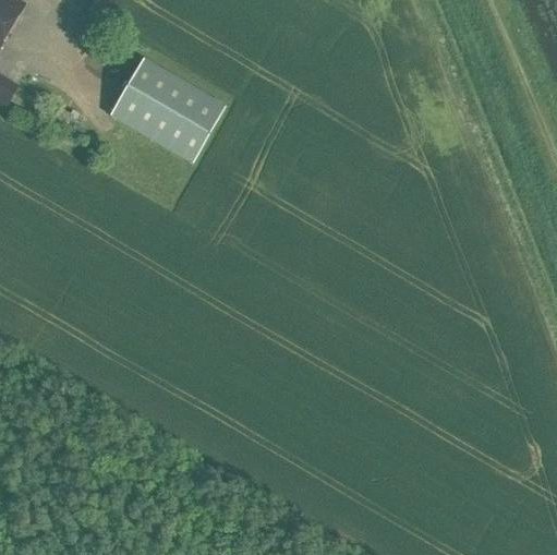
[(0,0),(0,45),(26,2),(22,0),(0,0)]
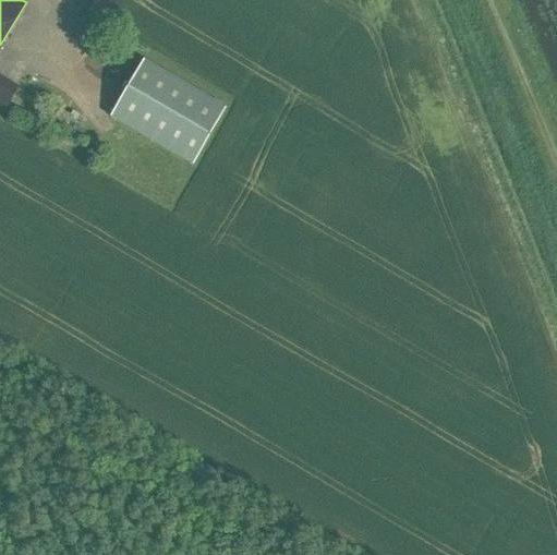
[(143,57),(109,116),(192,164),(227,105),(143,57)]
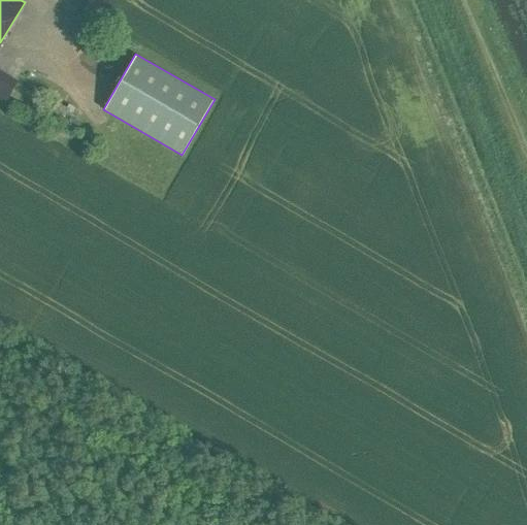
[(0,95),(10,101),(20,86),(0,74),(0,95)]
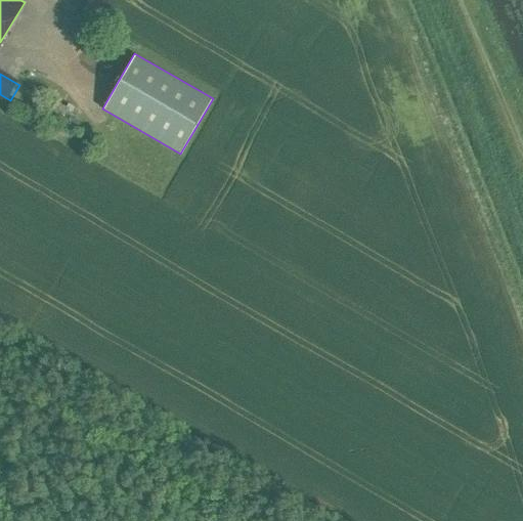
[(70,117),(64,125),(76,131),(80,122),(70,117)]
